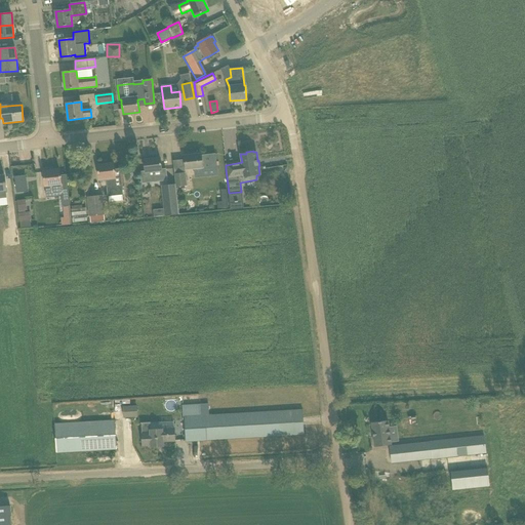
[(201,154),(184,156),(186,166),(186,170),(194,169),(194,170),(195,174),(203,174),(202,169),(216,168),(216,162),(215,154),(201,156),(201,154)]
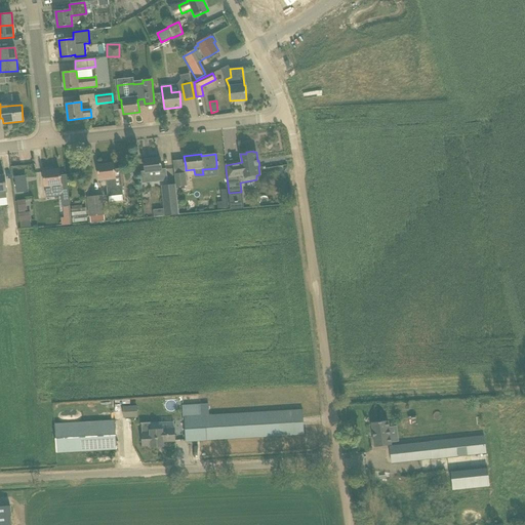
[(145,171),(140,171),(142,184),(167,180),(166,168),(161,169),(160,158),(144,160),(145,171)]
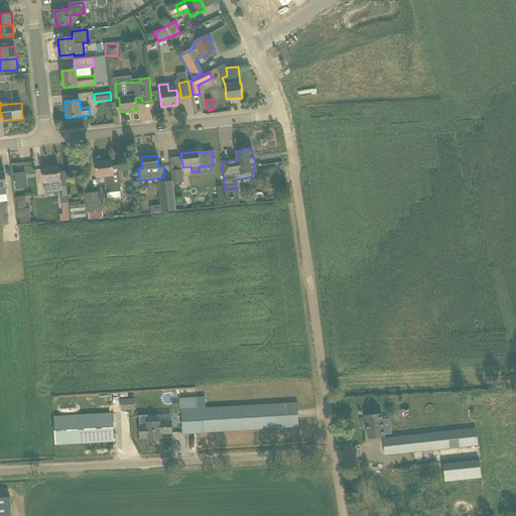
[(104,176),(106,194),(121,191),(118,165),(113,166),(112,160),(96,162),(97,176),(104,176)]
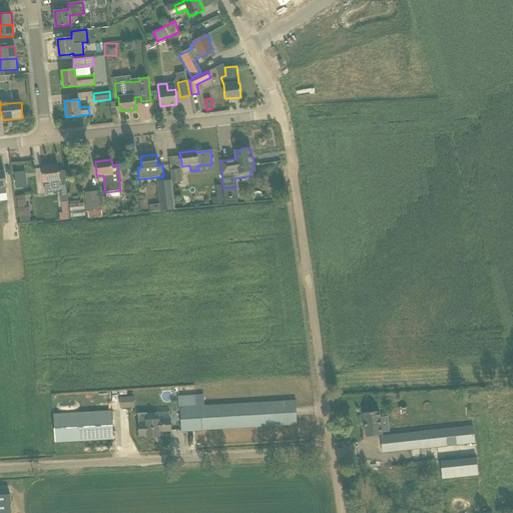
[(43,167),(42,167),(44,189),(60,188),(61,202),(67,201),(64,170),(63,171),(58,171),(58,165),(50,166),(49,164),(43,165),(43,167)]
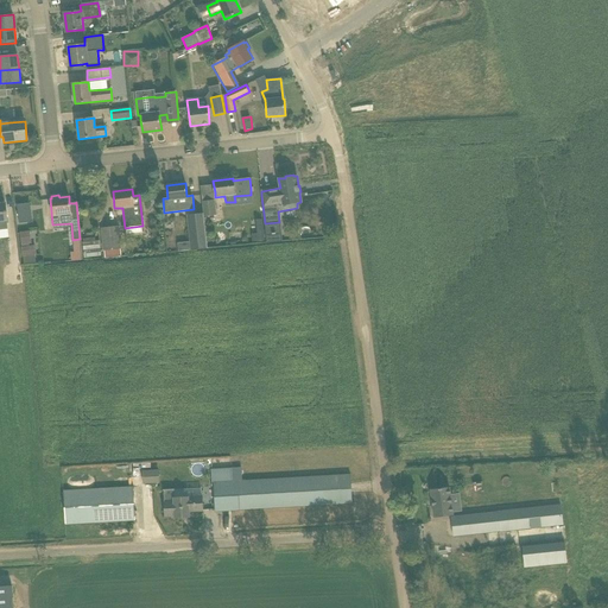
[(203,214),(204,217),(216,216),(215,200),(202,202),(203,214)]
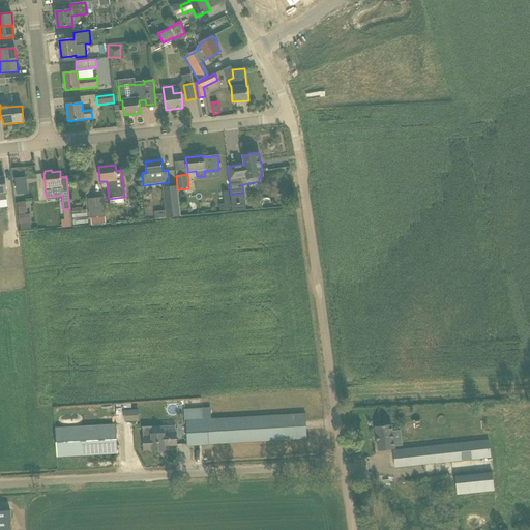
[(15,179),(17,195),(27,194),(25,177),(15,179)]
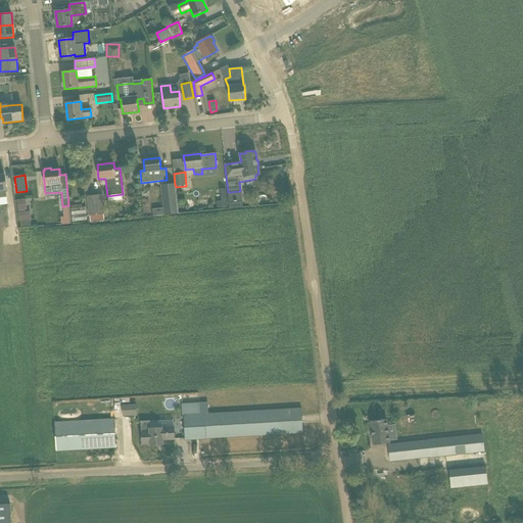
[(167,196),(162,197),(164,216),(178,214),(175,187),(175,184),(165,185),(167,196)]
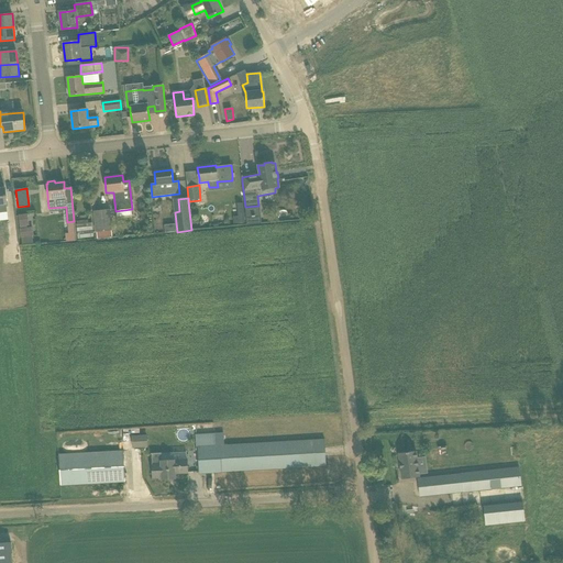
[(96,232),(97,239),(112,238),(109,210),(94,212),(96,232)]
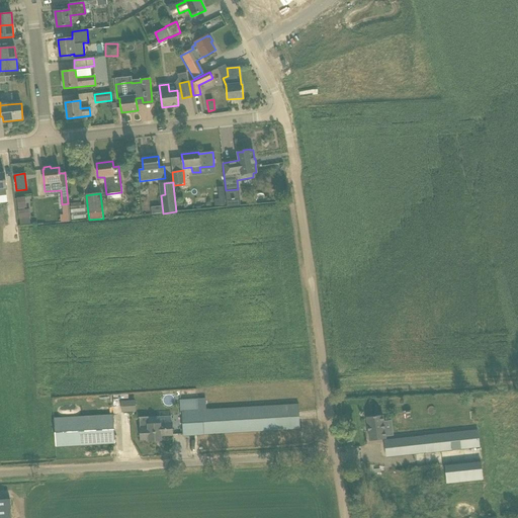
[(25,197),(17,197),(18,208),(26,207),(25,197)]
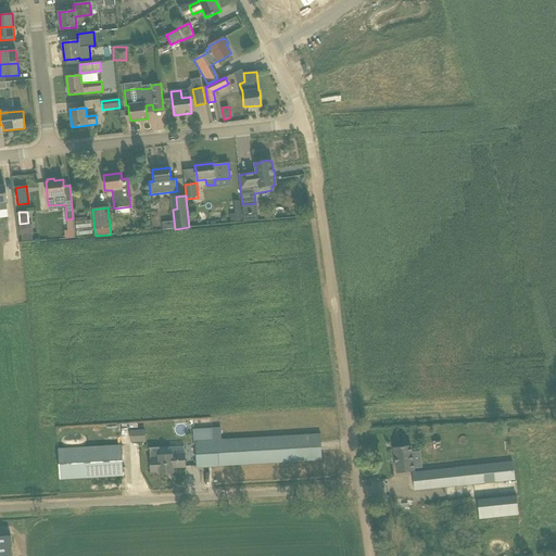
[(256,213),(243,215),(243,222),(256,220),(257,220),(256,213)]
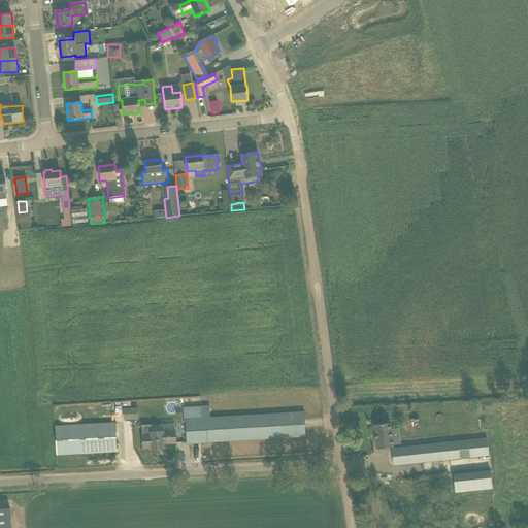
[(70,207),(73,224),(87,222),(84,205),(70,207)]
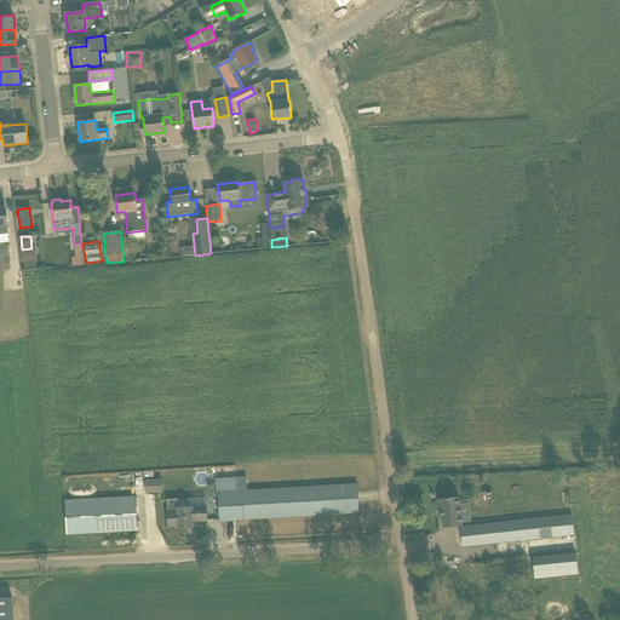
[(36,250),(22,252),(23,262),(36,260),(36,250)]
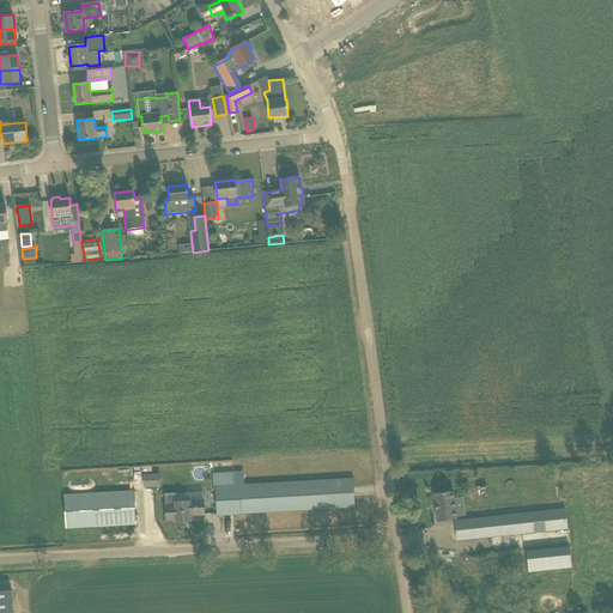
[(14,275),(16,279),(22,279),(19,267),(10,268),(11,275),(14,275)]
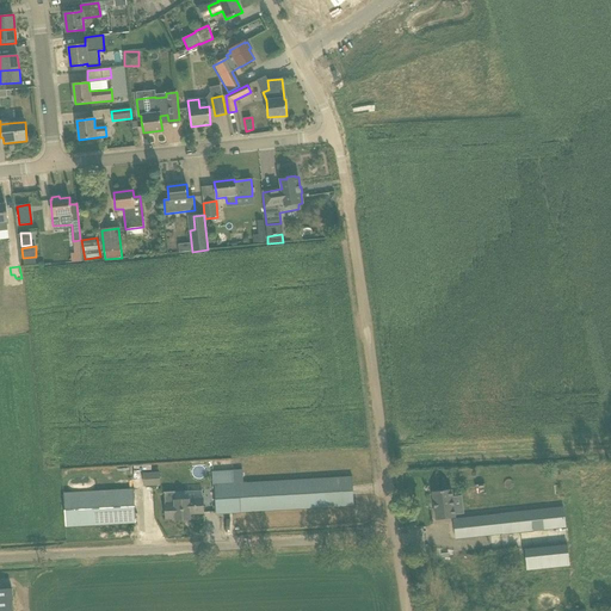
[(232,470),(211,473),(211,486),(214,486),(215,503),(216,514),(353,506),(352,477),(340,477),(233,485),(232,470)]
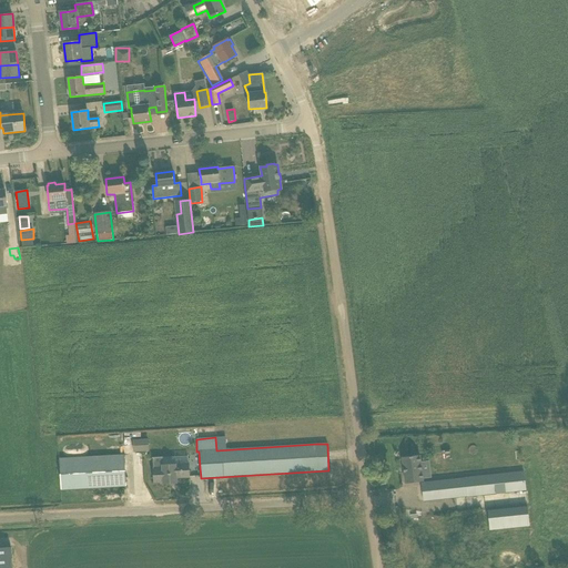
[(148,440),(134,442),(134,452),(148,450),(148,440)]
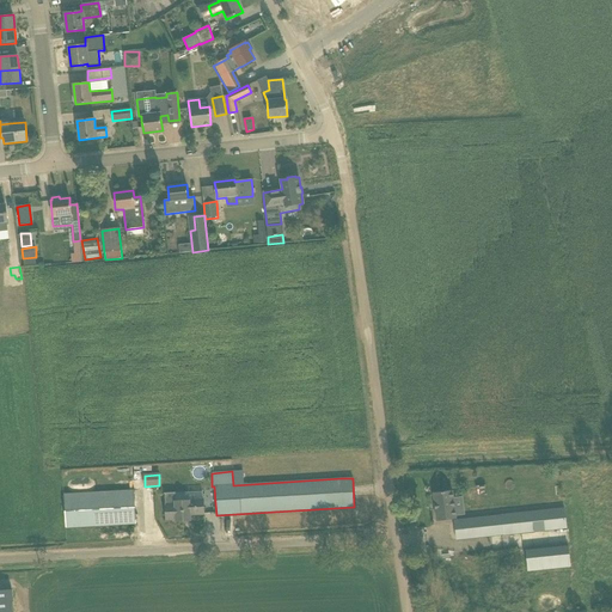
[(63,495),(66,527),(136,524),(135,490),(63,495)]
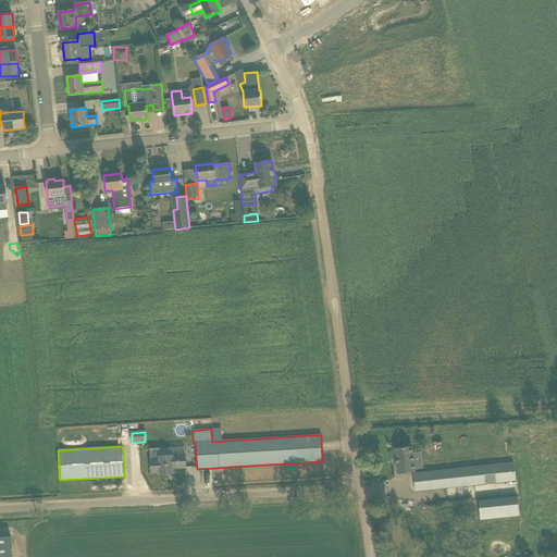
[(394,449),(397,473),(415,471),(411,447),(394,449)]
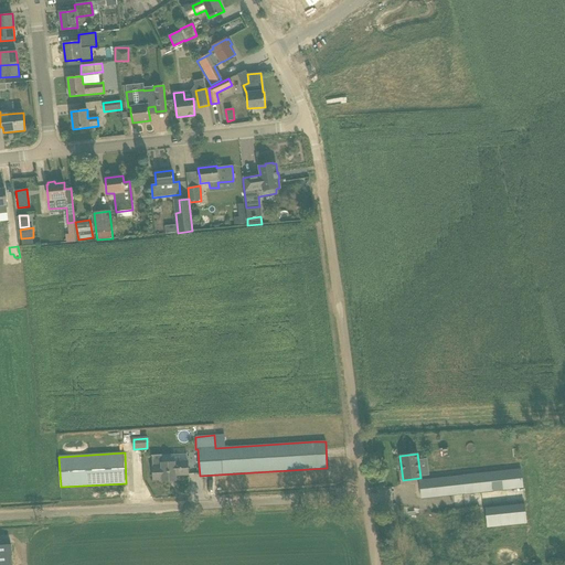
[(162,479),(162,481),(176,480),(176,475),(189,475),(188,460),(161,461),(161,455),(152,456),(153,479),(162,479)]
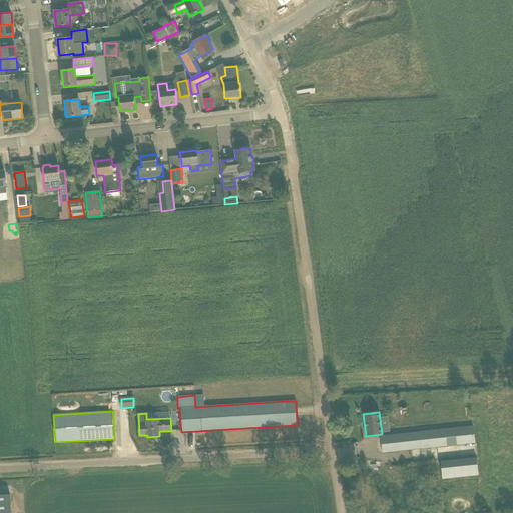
[(391,435),(381,436),(383,452),(392,451),(423,448),(423,449),(475,443),(473,426),(422,432),(391,435)]
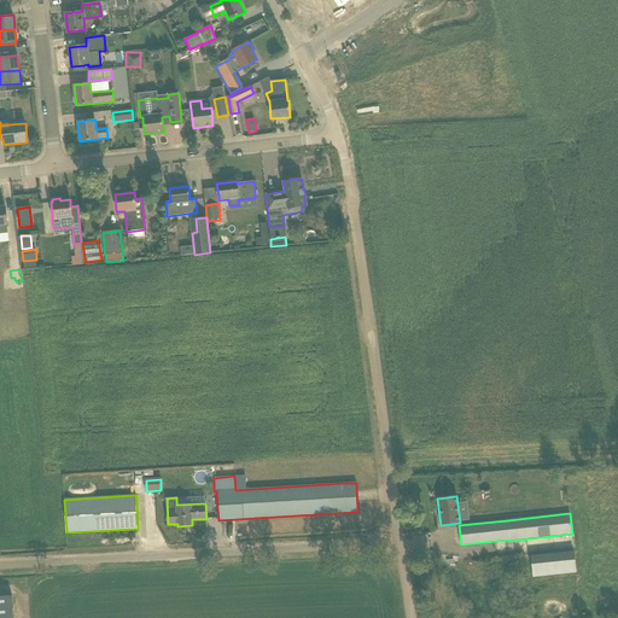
[(532,577),(576,573),(573,552),(530,555),(532,577)]
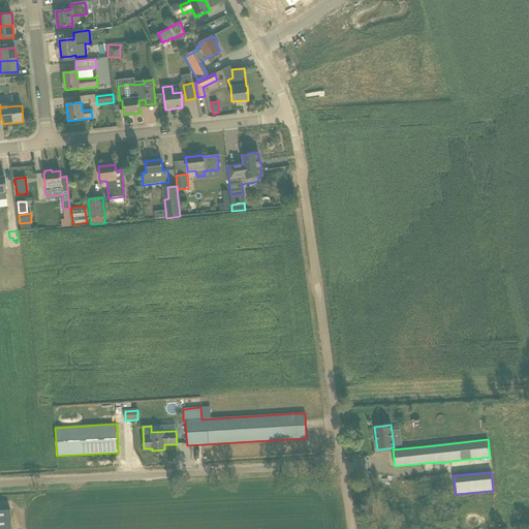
[(11,528),(10,509),(0,509),(0,528),(11,528)]
